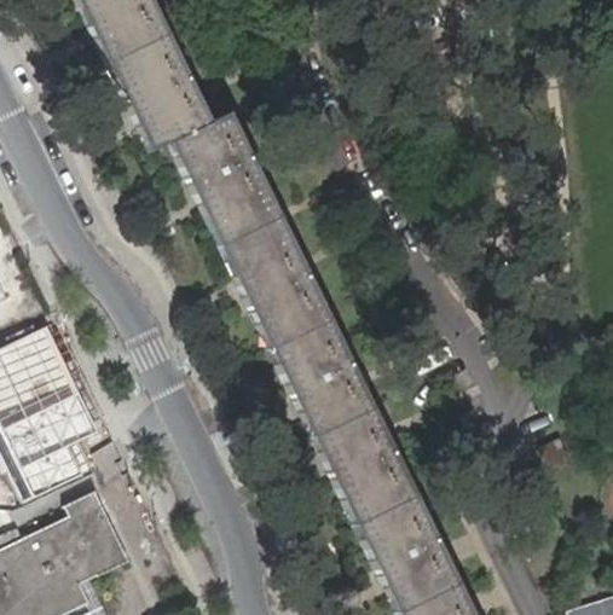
[(404,614),(408,614),(470,593),(450,553),(391,430),(364,378),(307,262),(283,213),(232,110),(213,121),(152,0),(76,0),(94,36),(138,123),(151,151),(171,141),(200,202),(241,285),(404,614)]
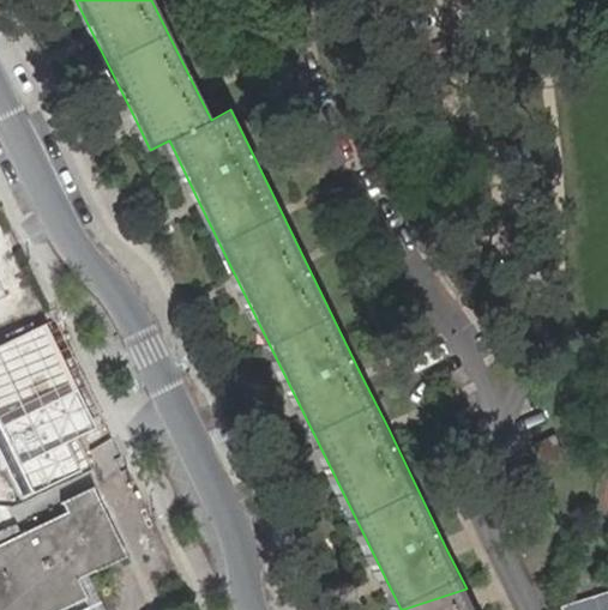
[(0,442),(26,499),(97,465),(80,432),(98,423),(50,321),(0,344),(0,442)]
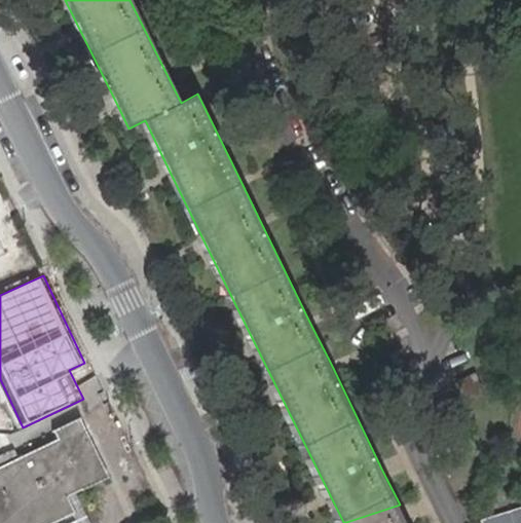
[(480,371),(461,379),(470,399),(489,390),(480,371)]
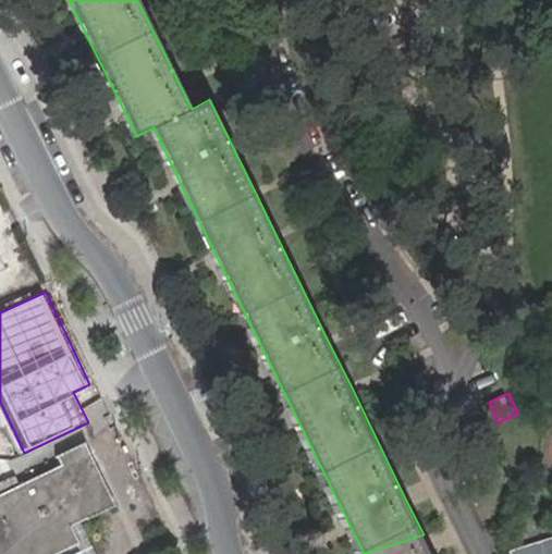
[(65,462),(25,481),(0,492),(0,553),(58,553),(86,541),(73,516),(88,508),(94,518),(113,508),(100,482),(109,478),(90,439),(61,454),(65,462)]
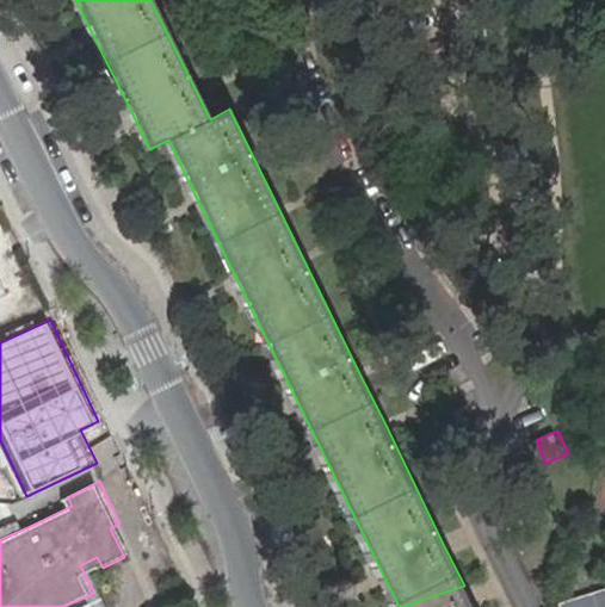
[(110,528),(124,557),(133,551),(119,524),(110,528)]
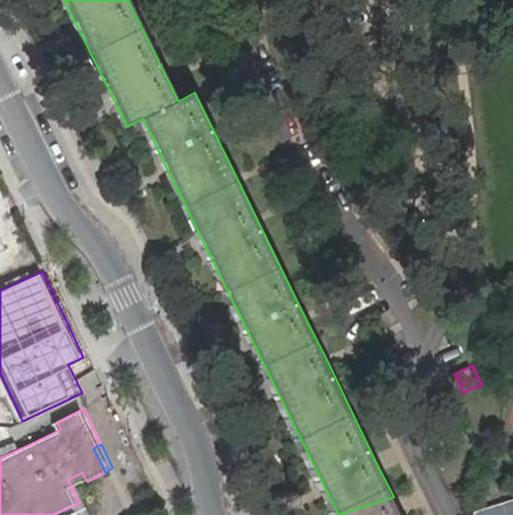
[(512,496),(481,506),(483,514),(512,514),(512,496)]
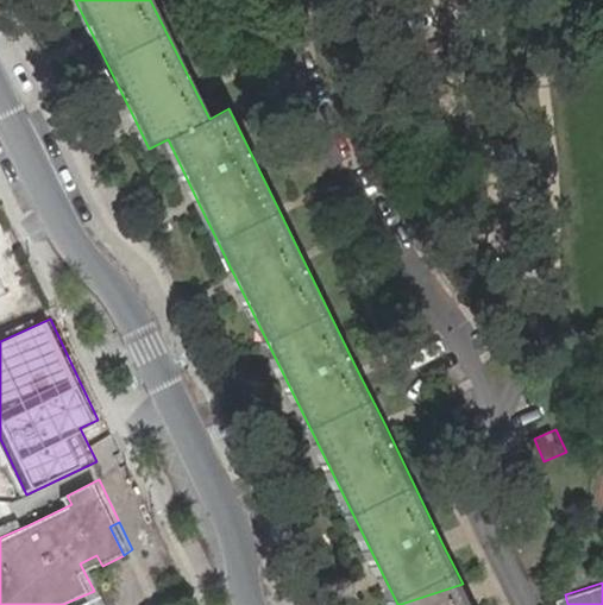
[(472,604),(468,594),(463,584),(401,604),(472,604)]
